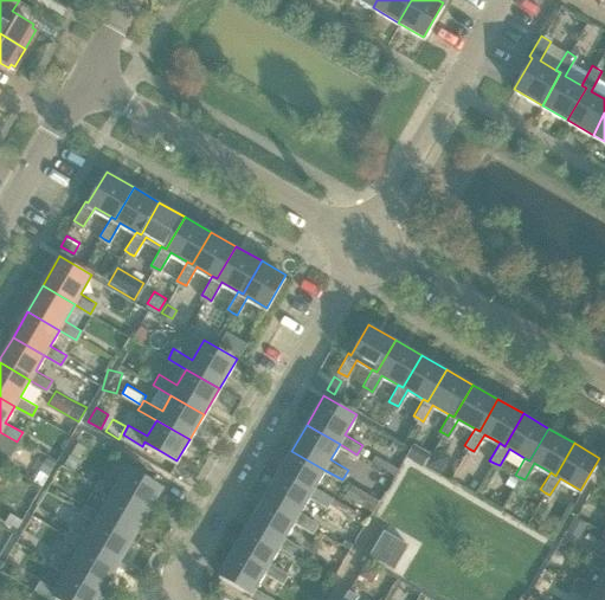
[(315,485),(324,470),(291,451),(277,476),(309,495),(327,505),(329,501),(354,515),(358,509),(336,497),(315,485)]
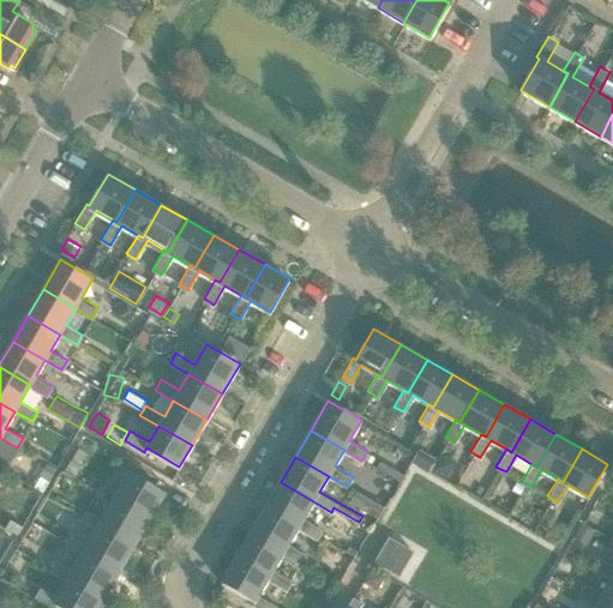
[(80,463),(71,458),(65,468),(74,474),(80,463)]
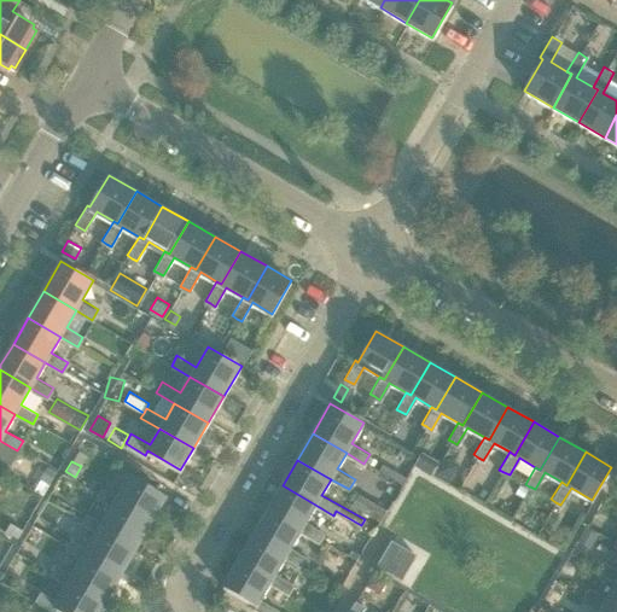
[(50,482),(57,470),(47,464),(40,477),(50,482)]
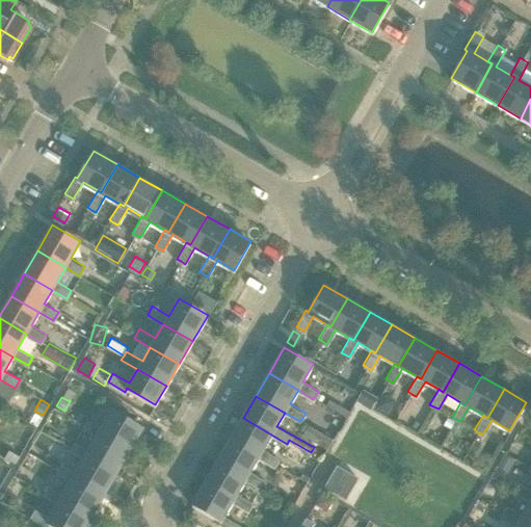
[(80,410),(76,417),(83,421),(87,414),(80,410)]
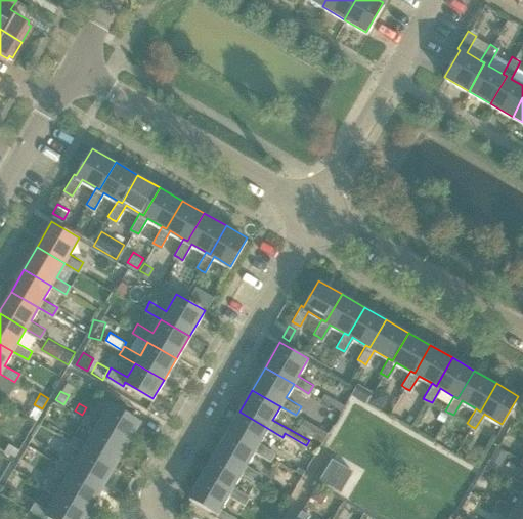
[(80,420),(96,430),(125,446),(140,421),(112,404),(101,422),(85,412),(80,420)]
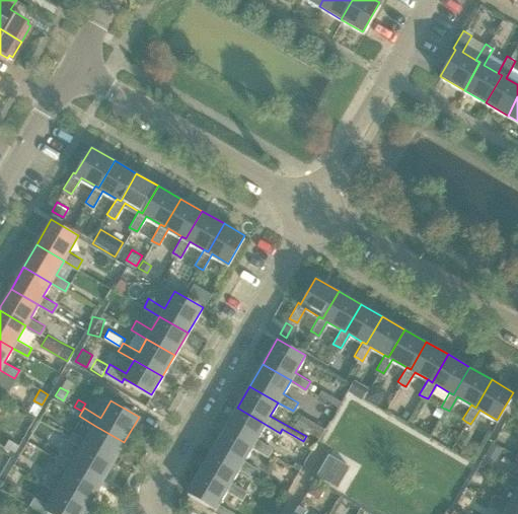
[(437,405),(433,412),(440,416),(444,409),(441,407),(437,405)]
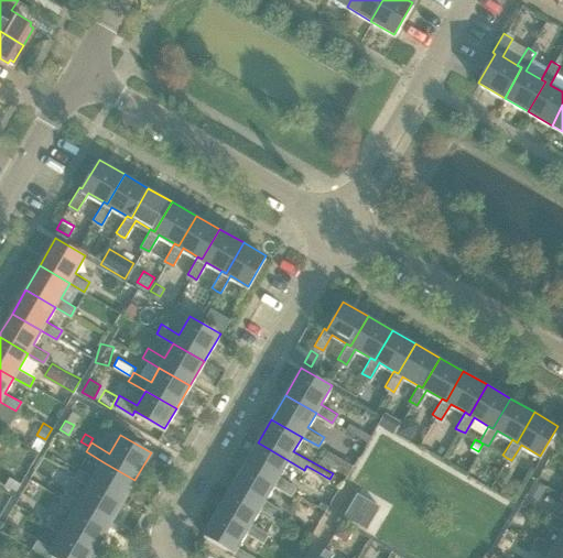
[(280,474),(288,460),(258,442),(244,467),(274,484),(291,493),(296,484),(280,474)]
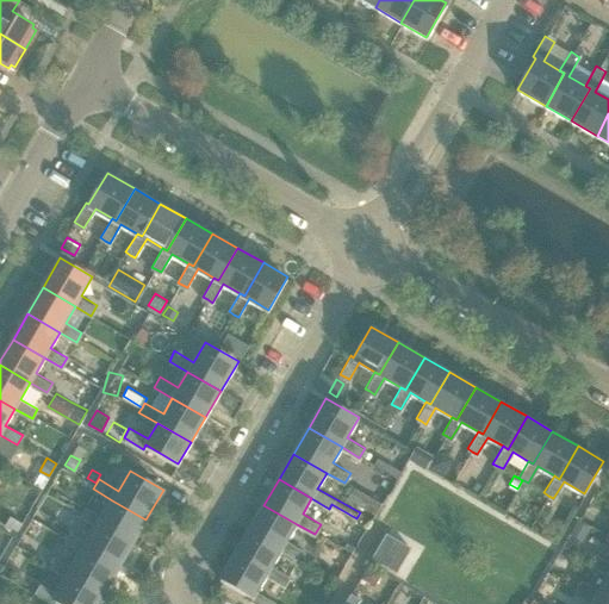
[(371,494),(364,505),(374,511),(380,500),(371,494)]
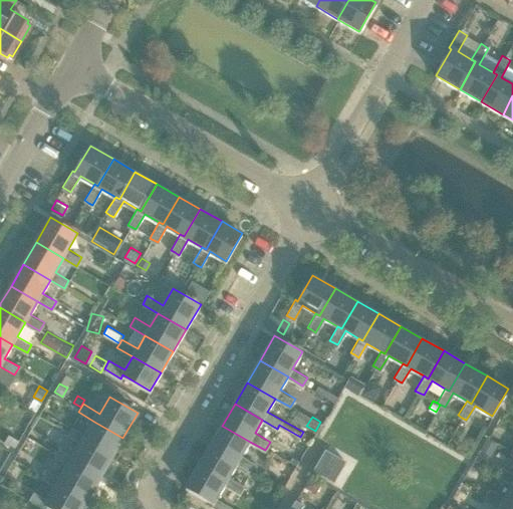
[(109,460),(122,438),(94,422),(86,435),(71,426),(66,434),(81,443),(109,460)]
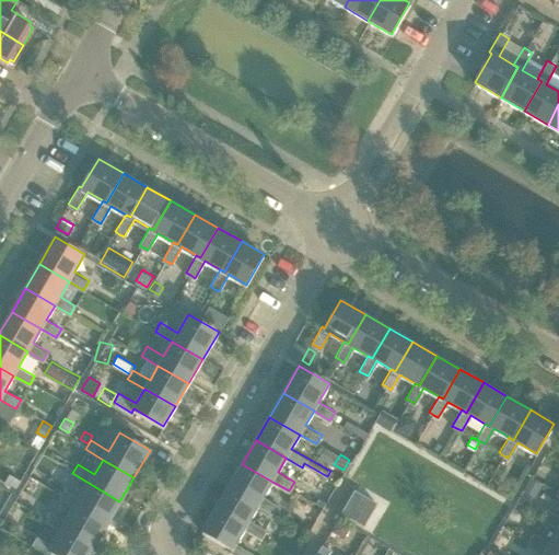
[(264,496),(272,482),(242,464),(229,487),(258,505),(275,515),(280,505),(264,496)]
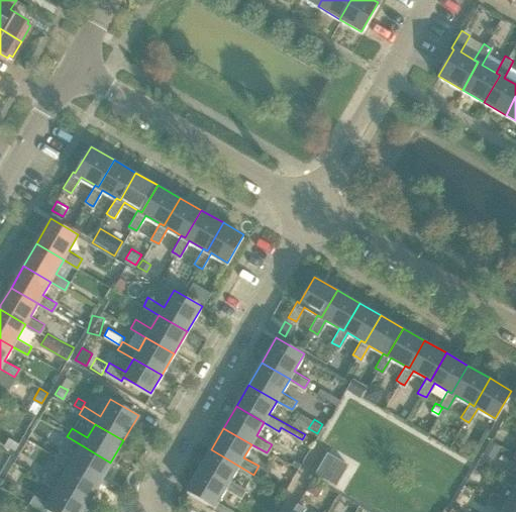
[(500,444),(489,438),(485,446),(496,452),(500,444)]
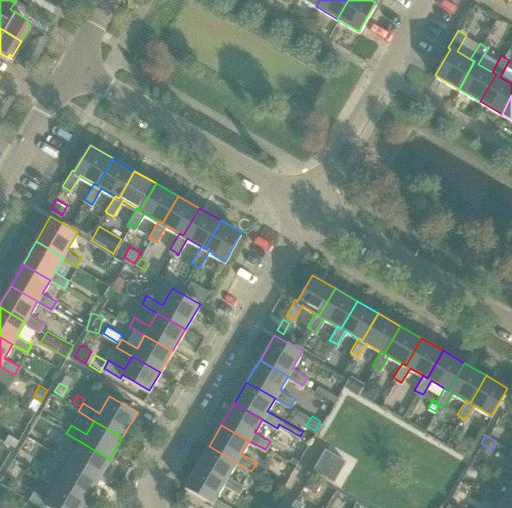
[(97,480),(109,459),(81,442),(74,456),(58,447),(54,454),(69,463),(97,480)]
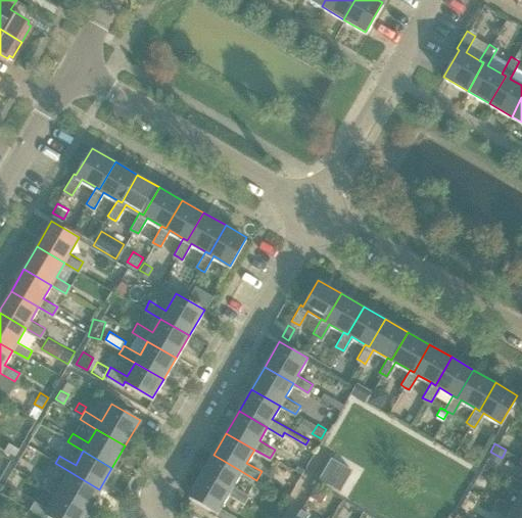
[(234,484),(241,471),(214,455),(201,476),(229,492),(244,502),(249,493),(234,484)]
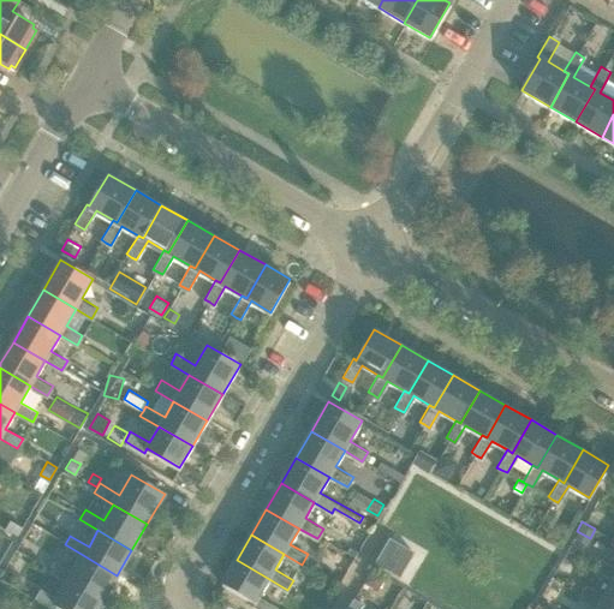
[(389,536),(382,548),(375,561),(399,575),(413,550),(389,536)]
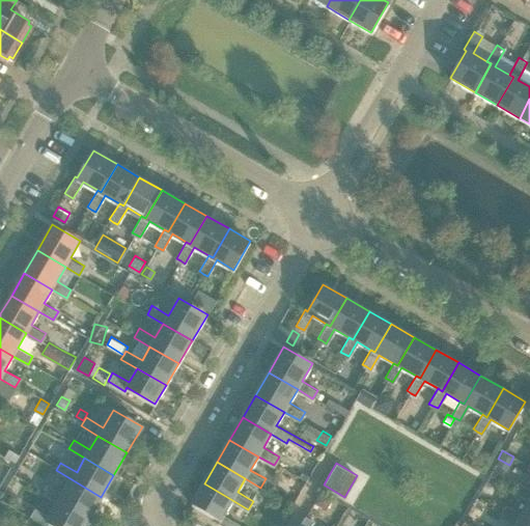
[(88,519),(101,497),(72,479),(63,494),(48,485),(43,493),(59,502),(88,519)]
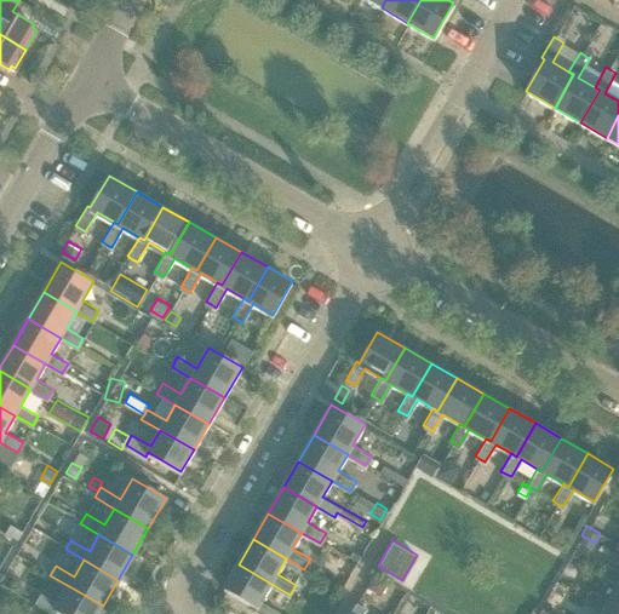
[(618,583),(618,569),(606,562),(600,572),(618,583)]
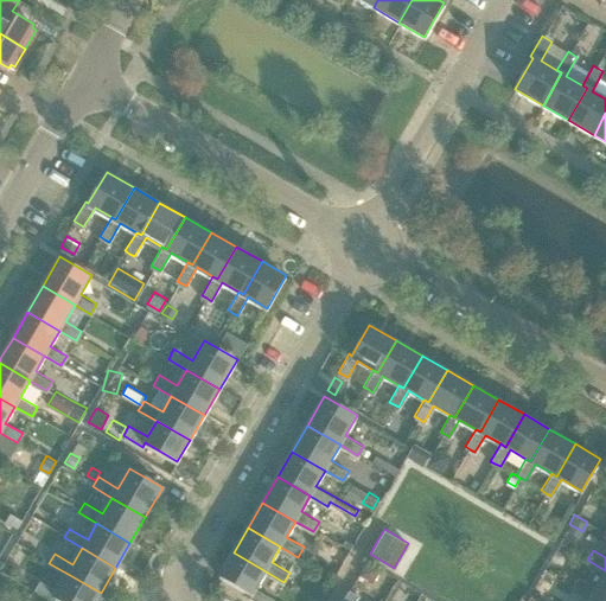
[(256,587),(266,571),(234,552),(221,575),(250,593),(249,596),(256,600),(272,600),(274,598),(256,587)]
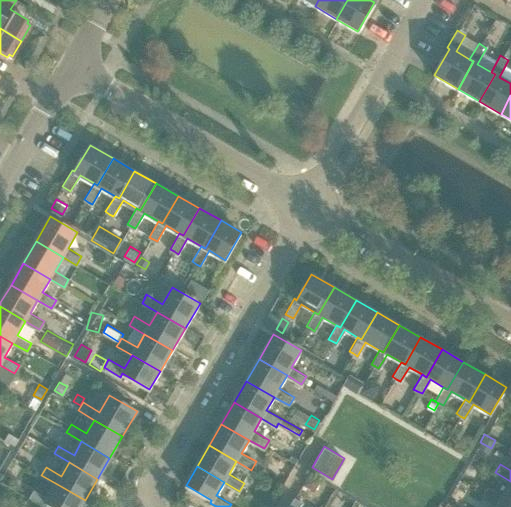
[(310,487),(316,486),(320,479),(309,473),(303,483),(310,487)]
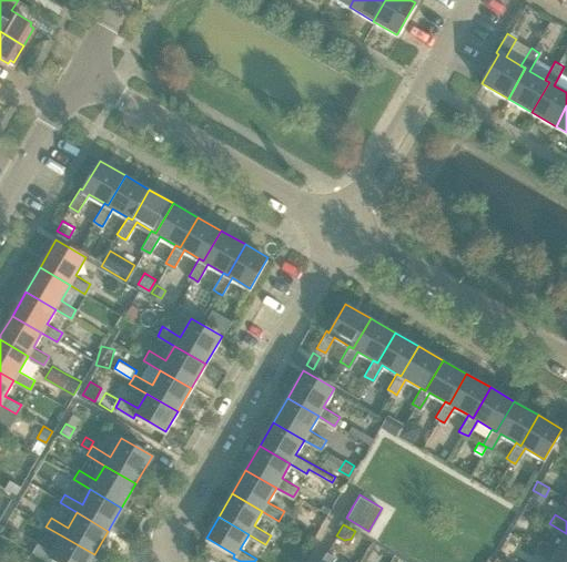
[(525,548),(536,530),(528,525),(517,543),(525,548)]
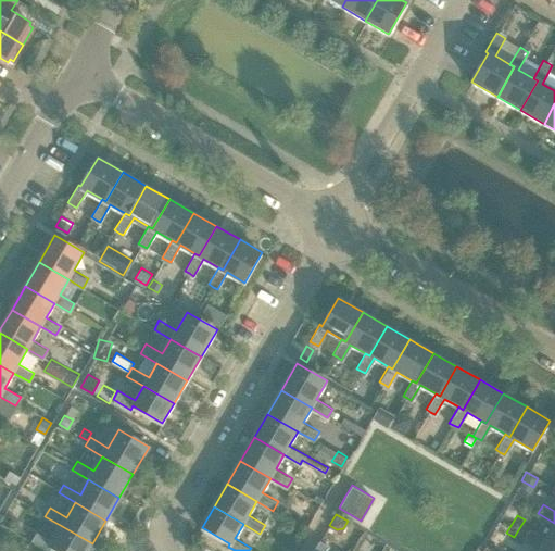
[(551,550),(554,550),(554,523),(546,537),(530,528),(525,537),(541,546),(551,550)]
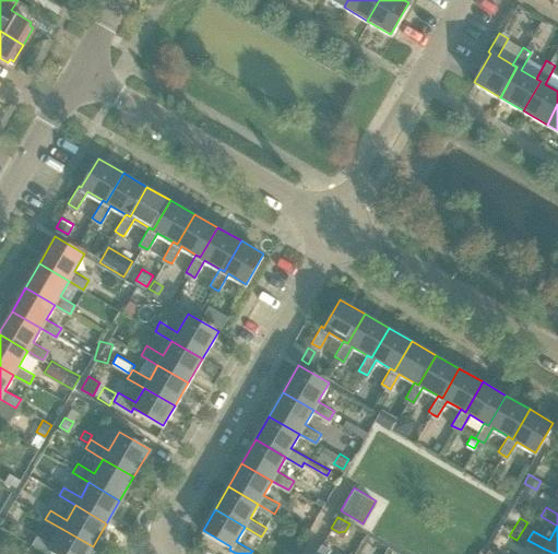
[(59,553),(87,553),(93,546),(62,529),(54,543),(36,533),(32,542),(49,552),(51,549),(59,553)]
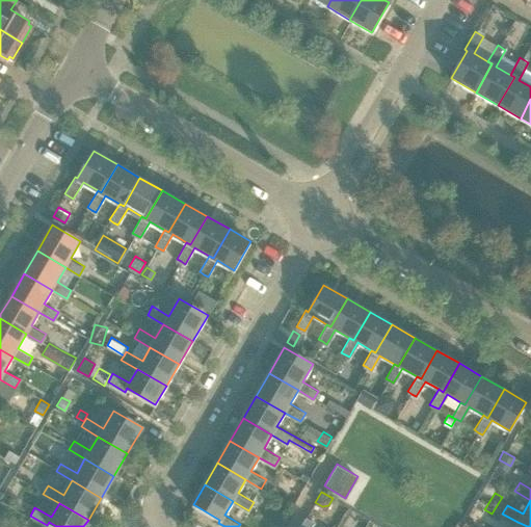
[(311,526),(314,521),(306,516),(299,526),(311,526)]
